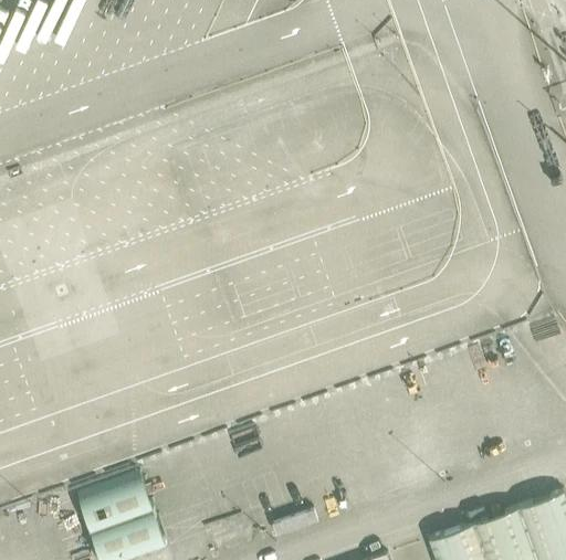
[(139,473),(76,495),(97,559),(139,559),(167,550),(139,473)]
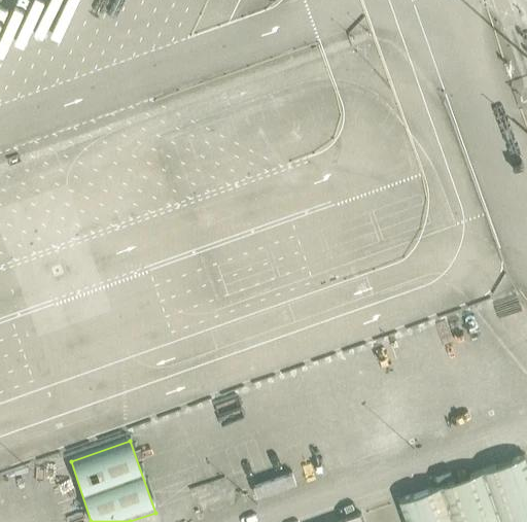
[(526,466),(525,461),(398,506),(403,521),(526,521),(526,466)]
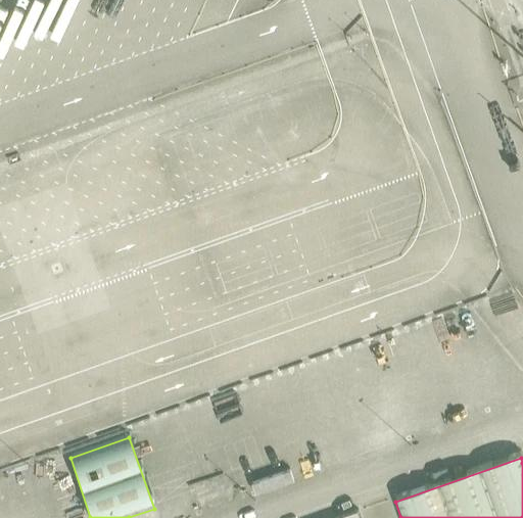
[(244,490),(197,501),(199,512),(246,501),(244,490)]
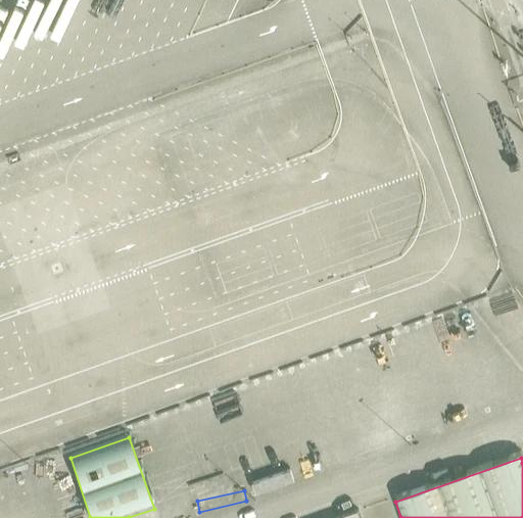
[(177,517),(173,505),(139,517),(177,517)]
